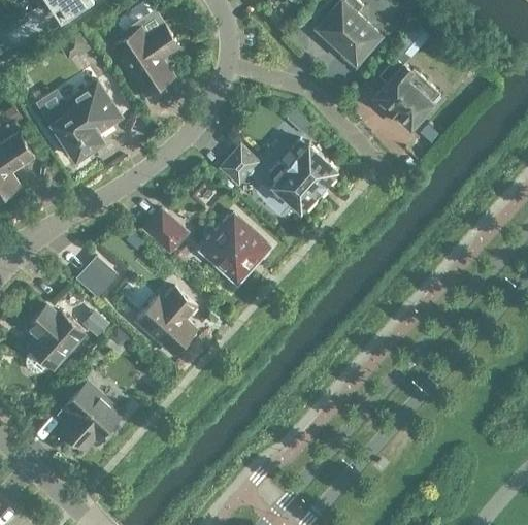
[(91,0),(48,0),(62,20),(91,0)]
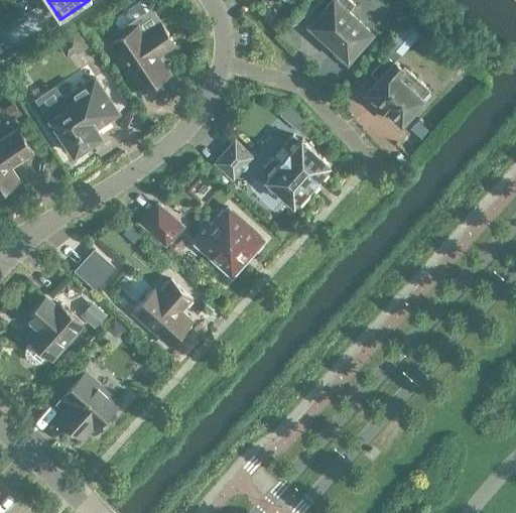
[(334,1),(311,26),(325,37),(324,38),(325,39),(325,38),(331,43),(331,44),(331,45),(332,44),(338,49),(332,55),(348,70),(363,52),(359,48),(372,34),(349,14),(356,6),(348,0),(338,0),(336,2),(334,1)]
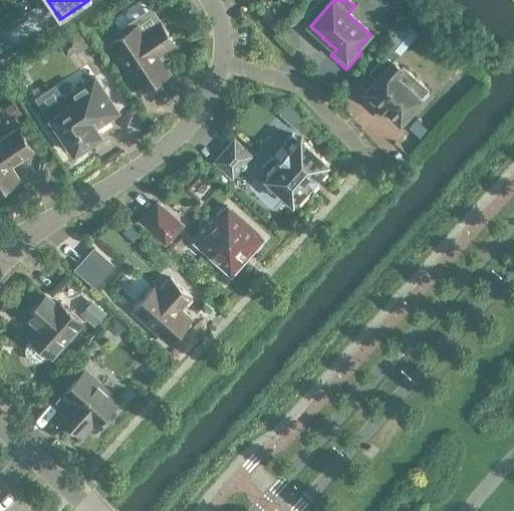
[(143,35),(138,27),(110,45),(143,93),(170,75),(159,58),(176,47),(160,23),(143,35)]
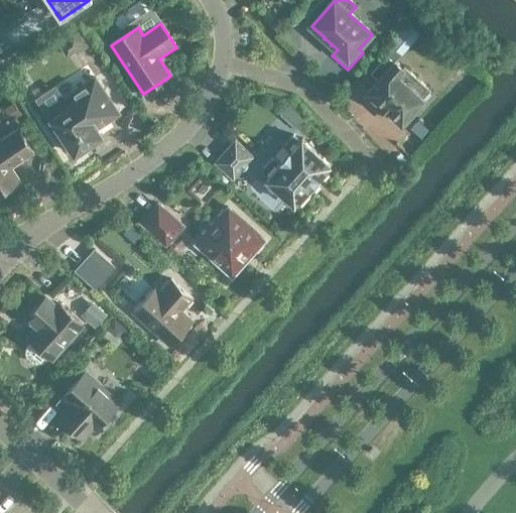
[(402,49),(421,34),(413,25),(395,39),(402,49)]
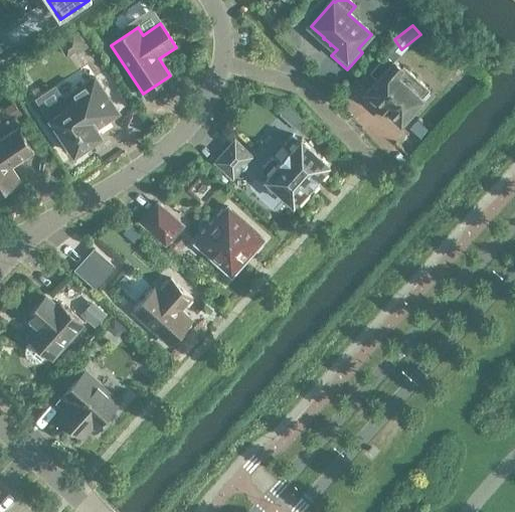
[(366,95),(380,106),(379,107),(380,109),(381,107),(387,113),(386,114),(387,115),(388,114),(401,126),(423,102),(423,101),(431,93),(403,68),(402,70),(394,62),(366,95)]
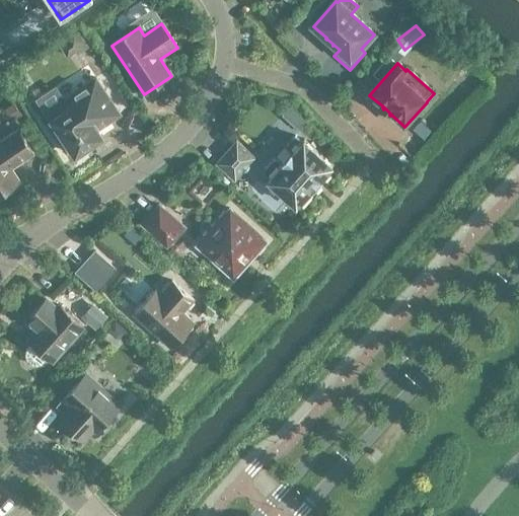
[(77,156),(78,157),(90,149),(89,148),(102,139),(97,131),(120,116),(95,80),(72,95),(78,103),(51,122),(75,157),(77,156)]
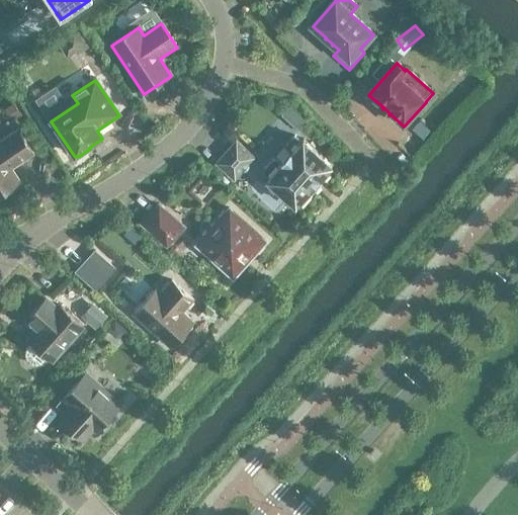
[(308,123),(289,107),(281,117),(299,134),(308,123)]
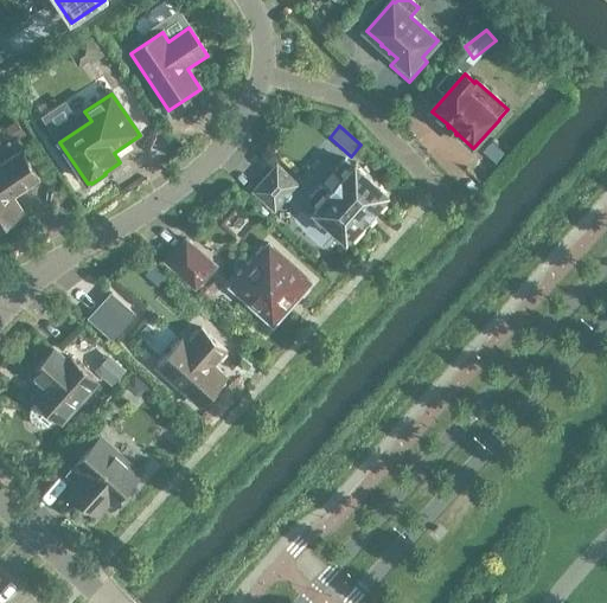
[(13,200),(39,181),(21,154),(0,167),(0,229),(23,215),(13,200)]
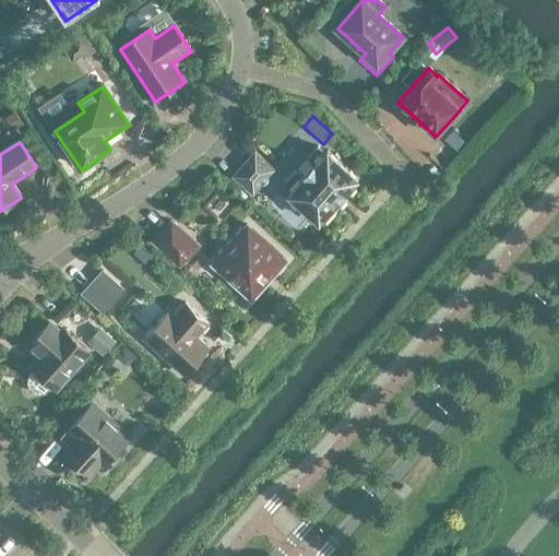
[(288,196),(320,224),(336,204),(337,205),(346,196),(345,194),(358,180),(328,152),(325,155),(319,149),(309,160),(316,166),(314,167),(313,166),(305,176),(306,177),(305,178),(297,173),(284,187),(290,193),(288,196)]
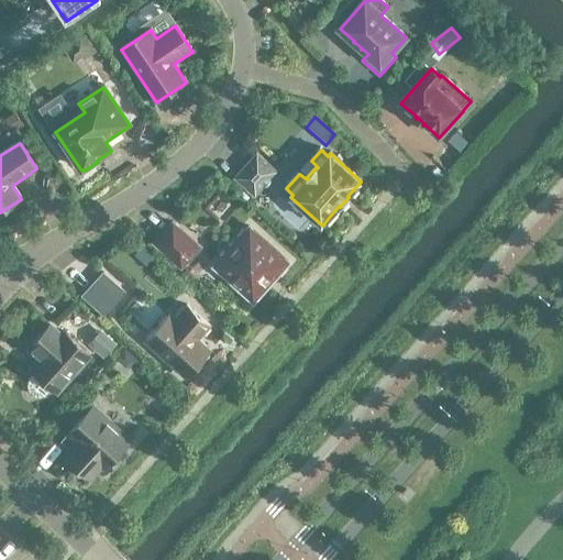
[(269,182),(277,174),(256,155),(234,179),(255,198),(265,187),(266,188),(271,183),(269,182)]
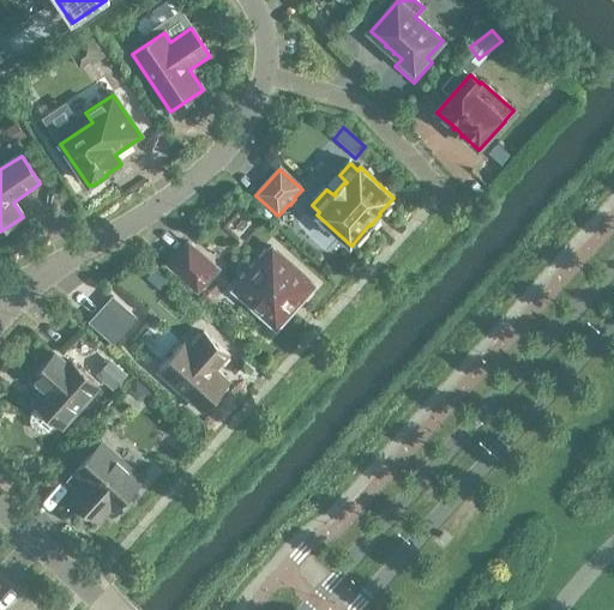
[(169,266),(198,293),(199,291),(193,285),(211,265),(188,245),(169,266)]
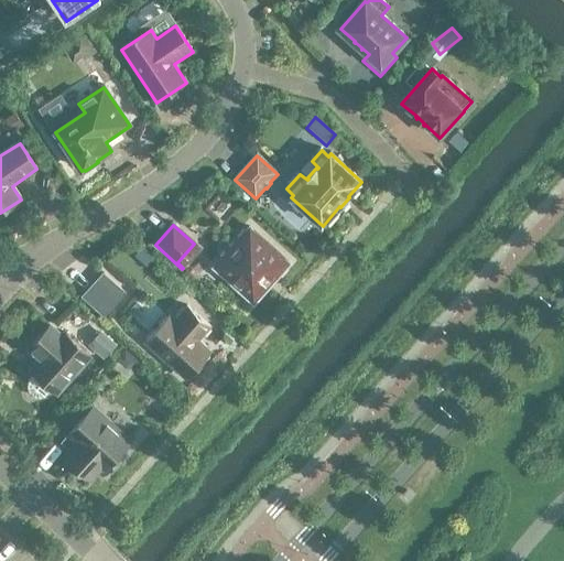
[(226,279),(255,304),(269,288),(267,287),(273,280),(274,281),(290,265),(250,229),(220,262),(232,272),(226,279)]
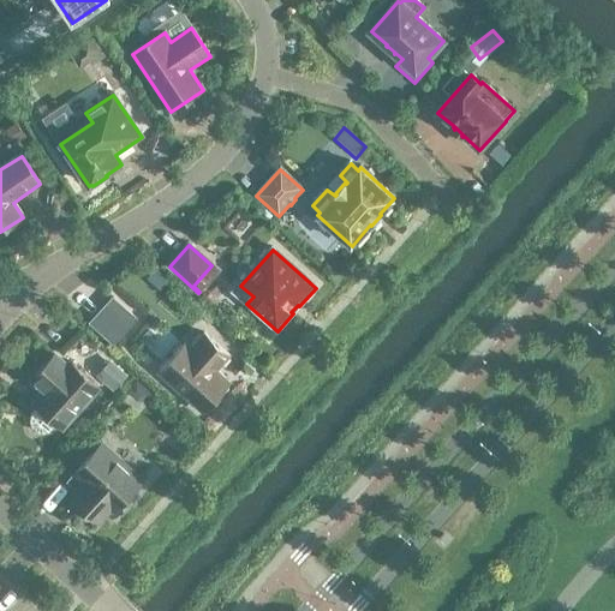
[(90,325),(113,345),(136,321),(113,300),(90,325)]
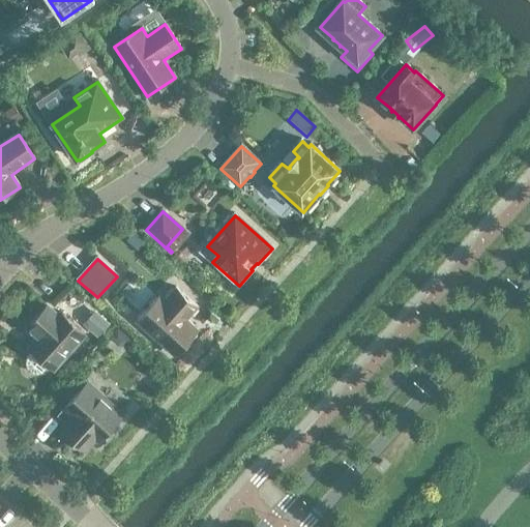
[(198,309),(176,289),(165,301),(159,297),(138,322),(175,356),(198,331),(186,321),(198,309)]
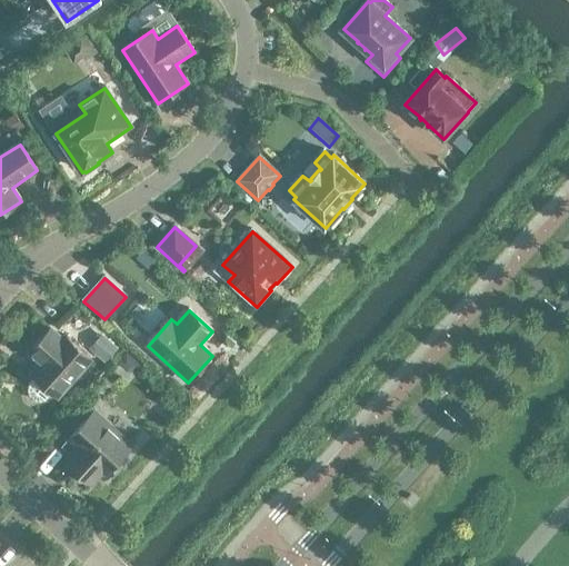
[(90,359),(67,338),(62,343),(50,330),(31,351),(40,360),(40,367),(33,375),(37,378),(29,387),(30,396),(37,403),(46,401),(53,394),(57,397),(90,359)]
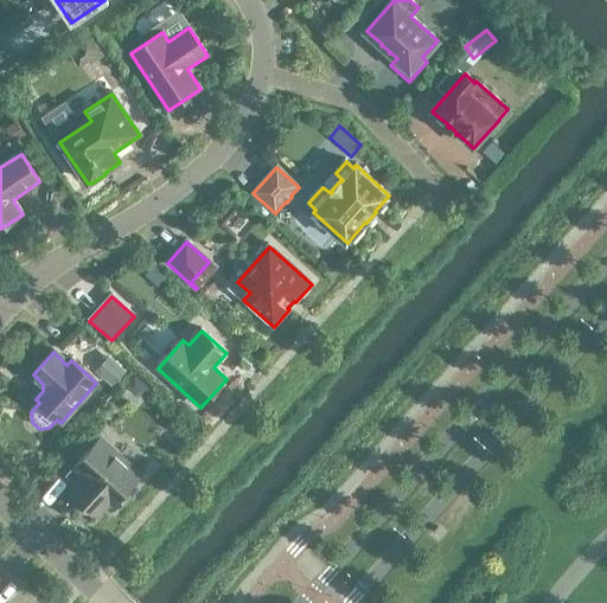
[(112,354),(97,367),(113,384),(127,371),(112,354)]
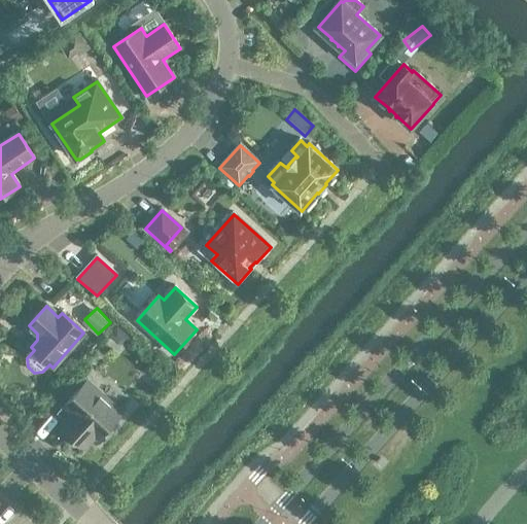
[(121,414),(86,382),(63,408),(72,416),(62,428),(84,449),(96,437),(98,440),(121,414)]
